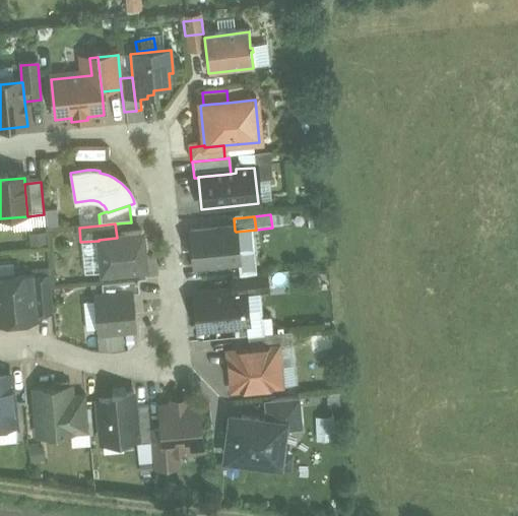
[(235,231),(190,235),(194,269),(211,267),(211,269),(221,268),(220,266),(239,265),(236,232),(235,231)]
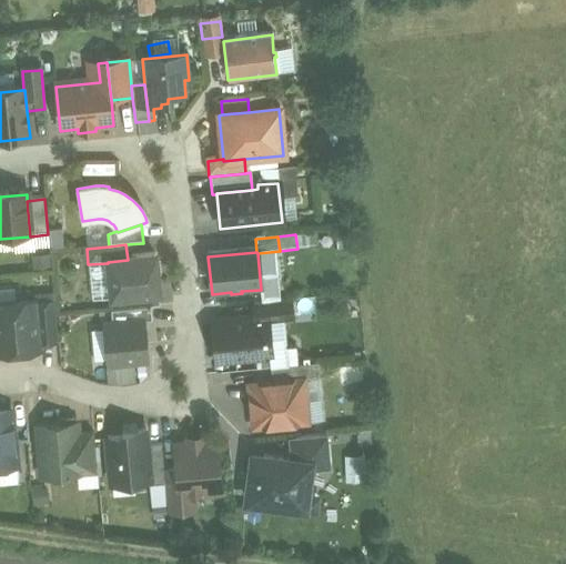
[(128,260),(108,262),(108,263),(111,299),(111,301),(113,301),(113,300),(157,295),(157,296),(159,296),(158,294),(154,259),(154,257),(152,257),(152,258),(128,260)]
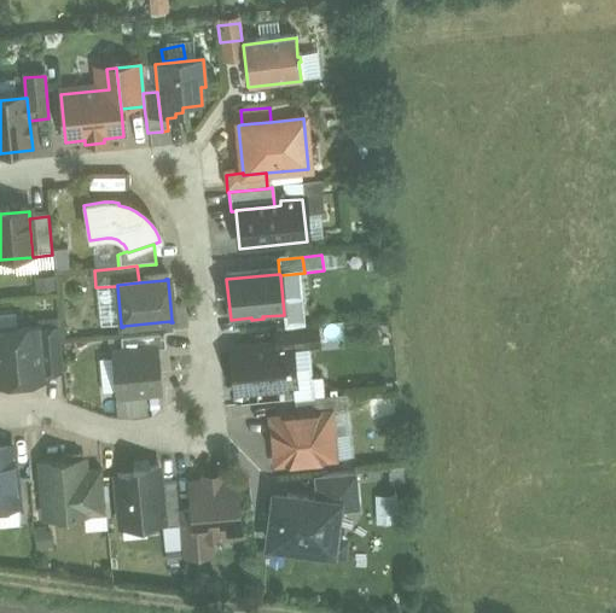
[(317,328),(275,332),(277,349),(289,348),(289,352),(318,350),(317,328)]
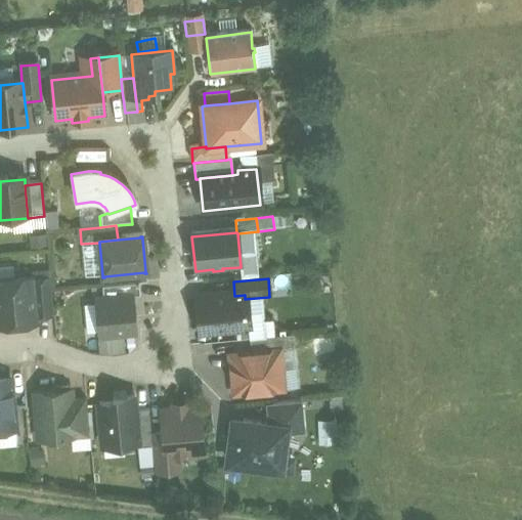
[(31,280),(0,284),(0,328),(35,325),(31,282),(31,280)]
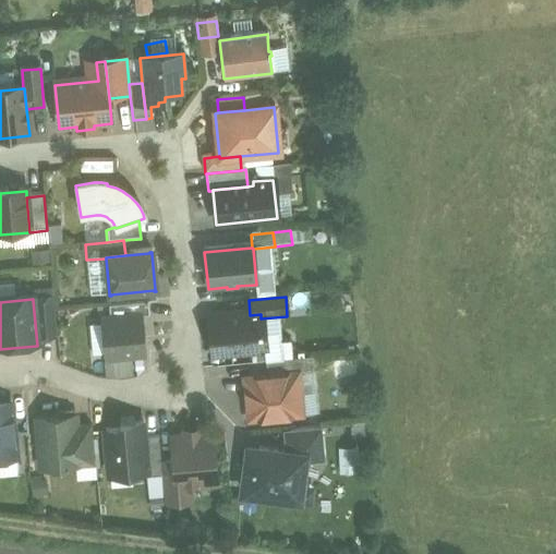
[(52,299),(33,300),(37,339),(57,338),(52,299)]
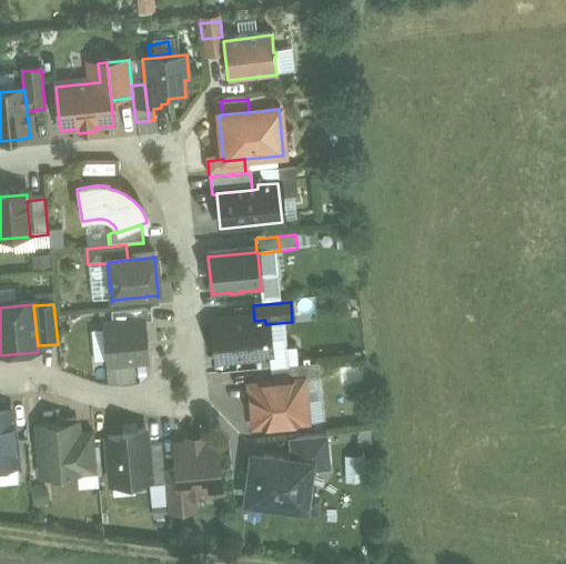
[(150,310),(110,314),(111,326),(143,323),(143,324),(151,323),(150,310)]
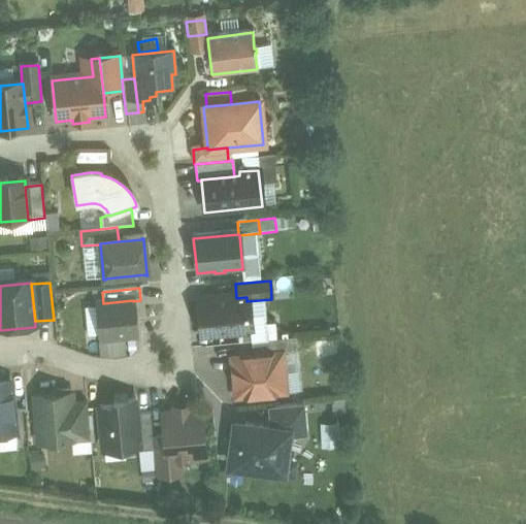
[(236,298),(199,302),(202,337),(250,332),(247,301),(247,297),(236,298)]
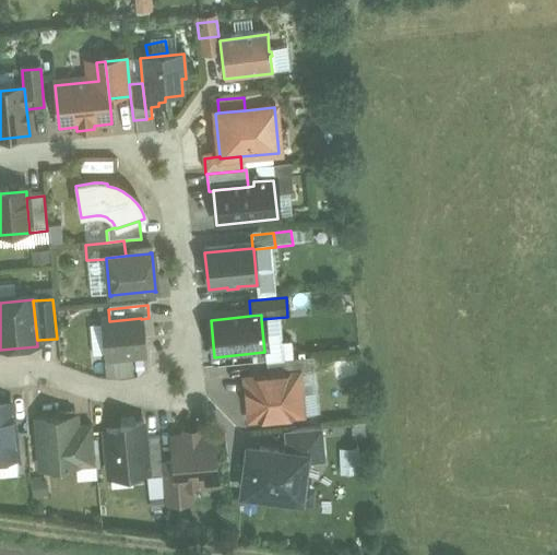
[(109,321),(102,322),(105,362),(144,357),(141,319),(141,318),(109,321)]
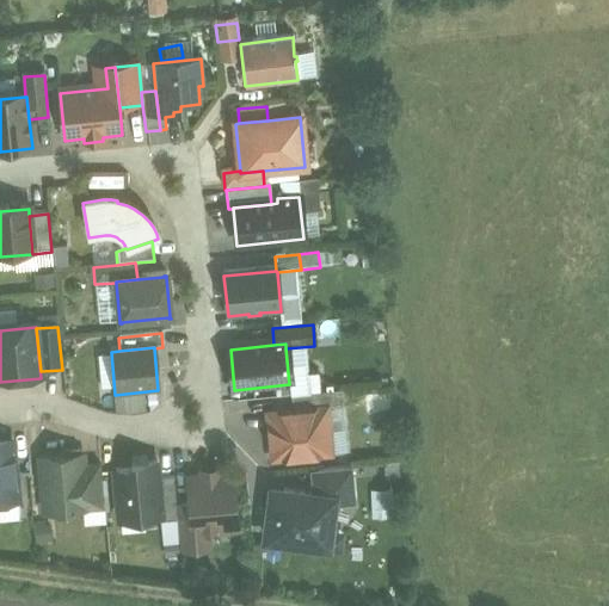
[(332,395),(290,399),(291,414),(326,410),(326,412),(333,412),(332,395)]
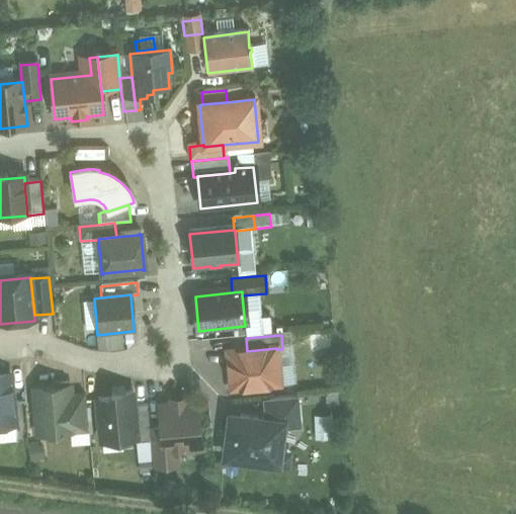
[(328,335),(309,340),(313,356),(332,351),(328,335)]
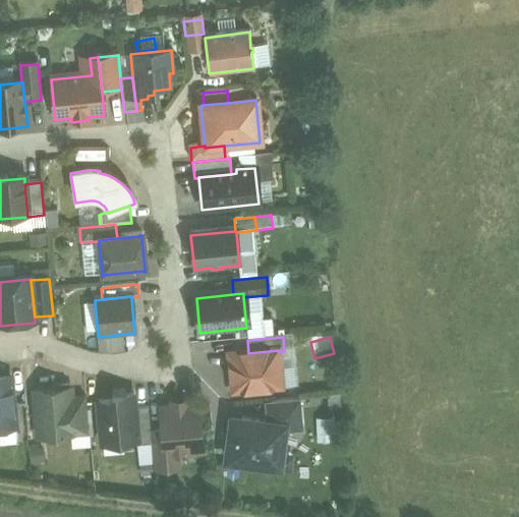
[(248,353),(227,355),(231,395),(282,390),(278,351),(278,350),(248,353)]
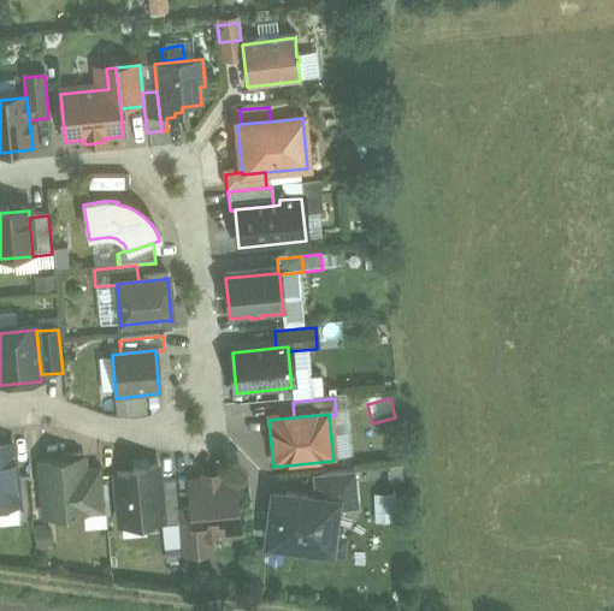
[(11,448),(0,448),(0,500),(16,499),(11,448)]
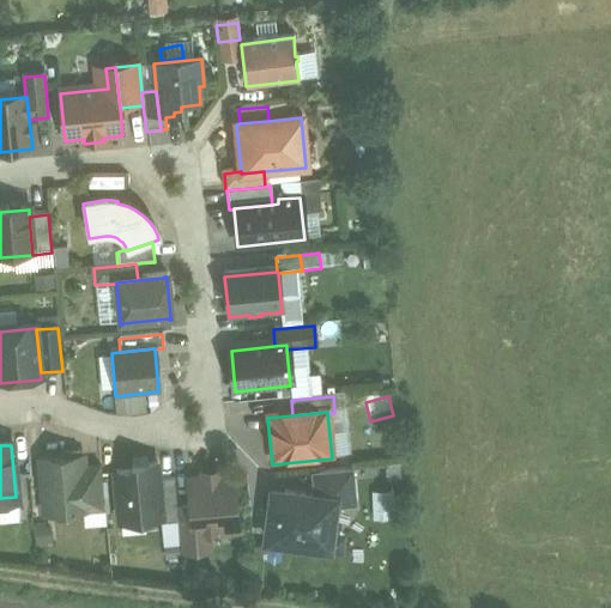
[(79,458),(42,462),(43,480),(38,486),(40,487),(44,492),(46,499),(41,505),(41,506),(46,510),(47,517),(84,514),(80,470),(79,458)]
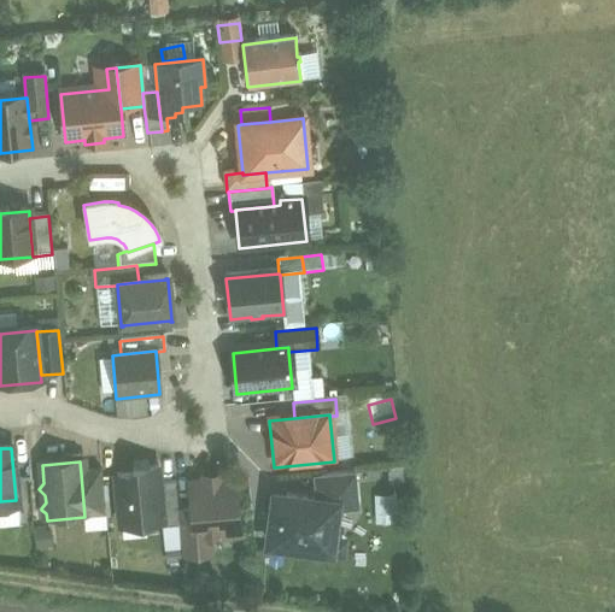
[(158,470),(132,472),(133,476),(116,478),(121,528),(146,525),(145,521),(160,519),(162,519),(159,486),(158,470)]
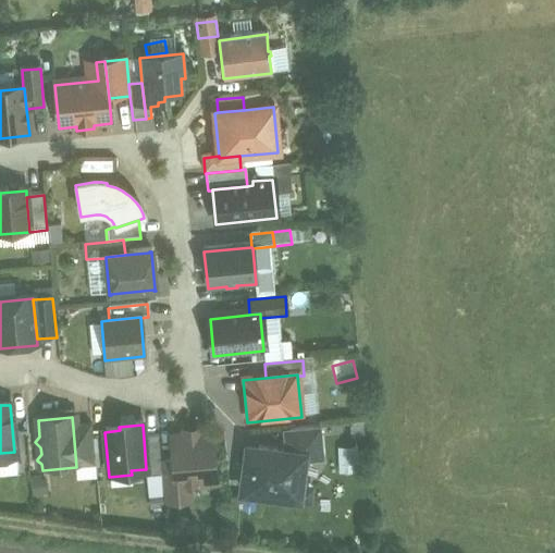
[(90,427),(73,428),(76,467),(95,465),(90,427)]
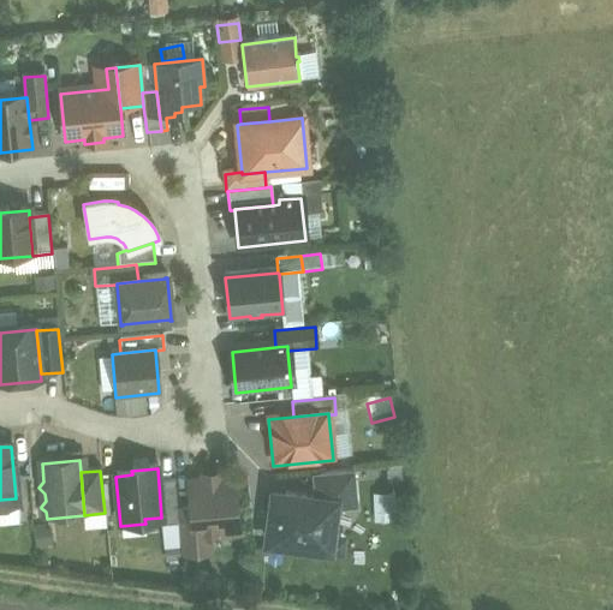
[(353,473),(311,477),(314,501),(332,503),(329,513),(357,510),(353,473)]
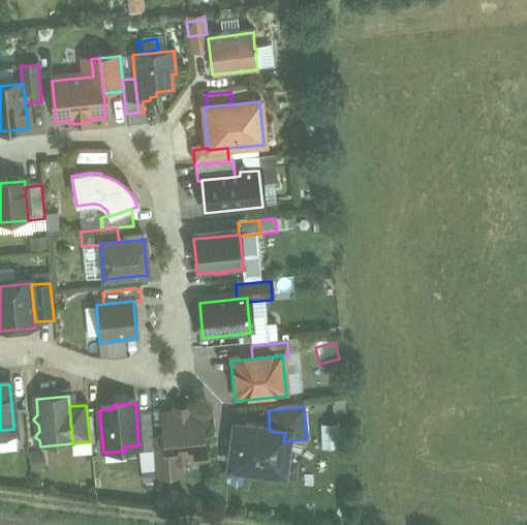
[(199,413),(163,417),(165,439),(167,464),(168,464),(204,461),(199,413)]
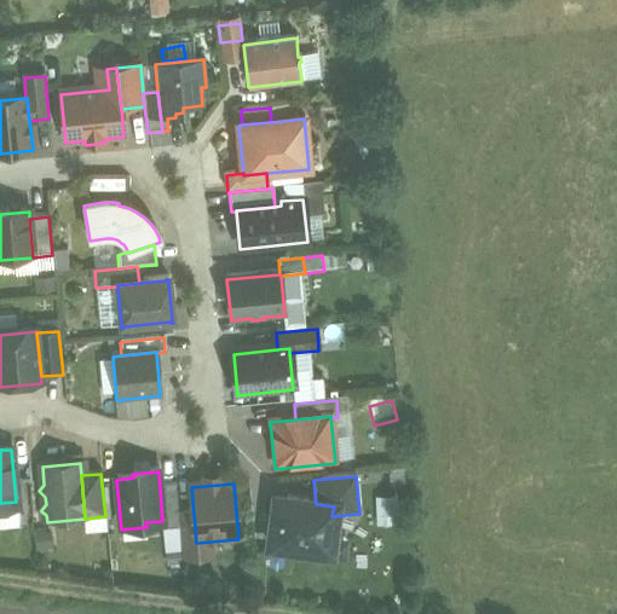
[(176,486),(160,487),(162,521),(161,521),(162,532),(179,529),(178,516),(176,486)]
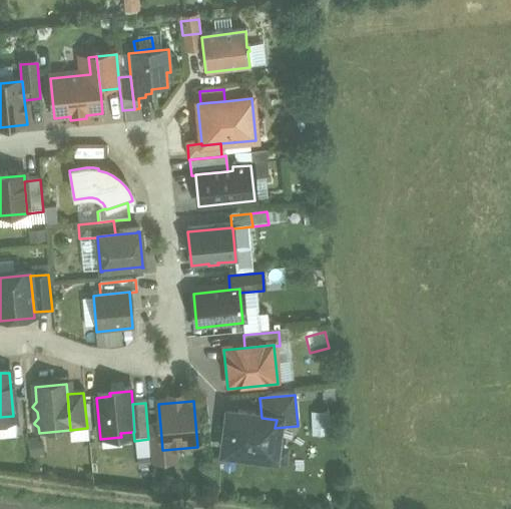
[(262,418),(227,414),(222,455),(271,461),(273,449),(277,450),(279,432),(275,432),(275,428),(277,420),(262,418)]
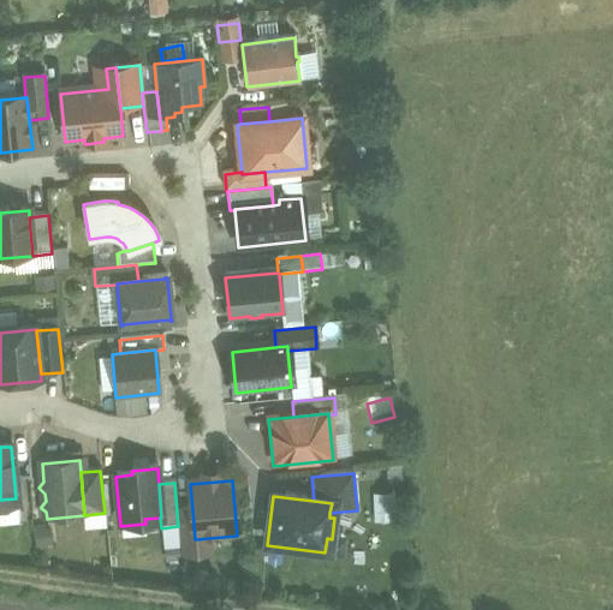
[(192,510),(177,513),(178,526),(180,555),(197,554),(196,539),(195,539),(192,510)]
